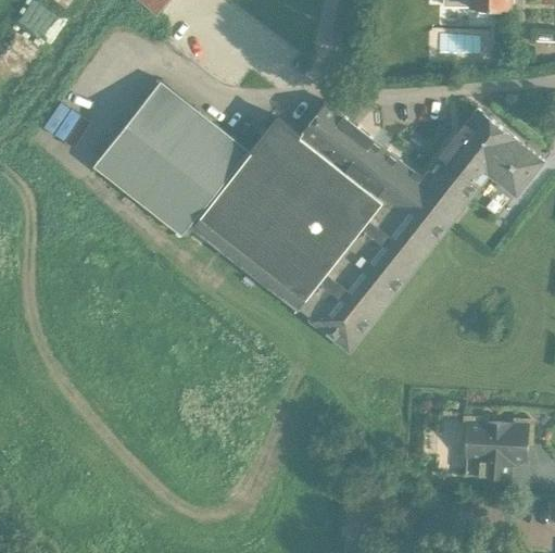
[(51,0),(65,9),(71,0),(51,0)]
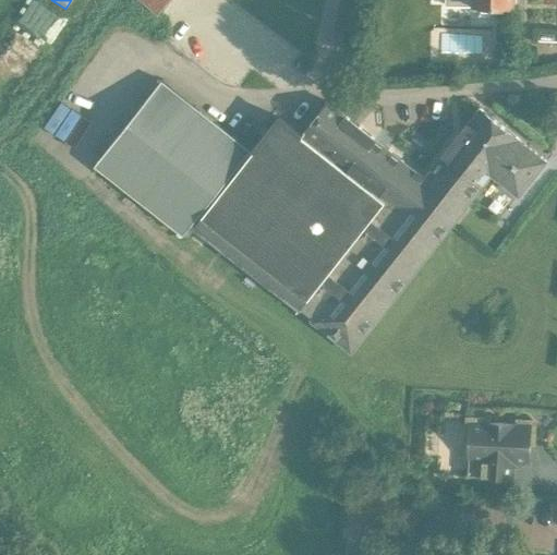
[(156,17),(170,0),(137,0),(136,2),(156,17)]
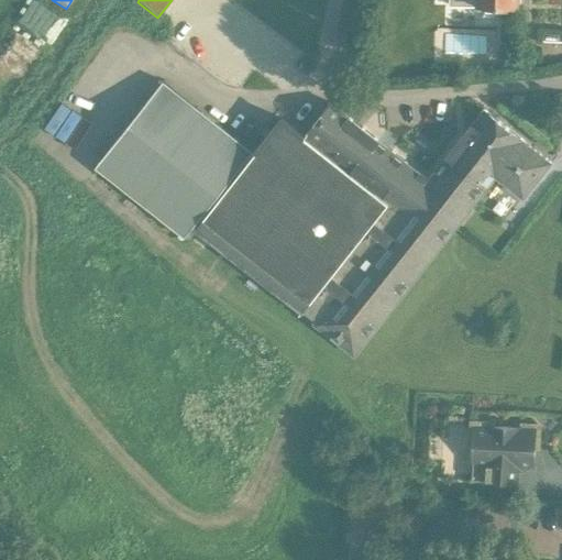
[(450,0),(450,10),(477,10),(477,11),(516,12),(516,9),(519,6),(519,0),(450,0)]
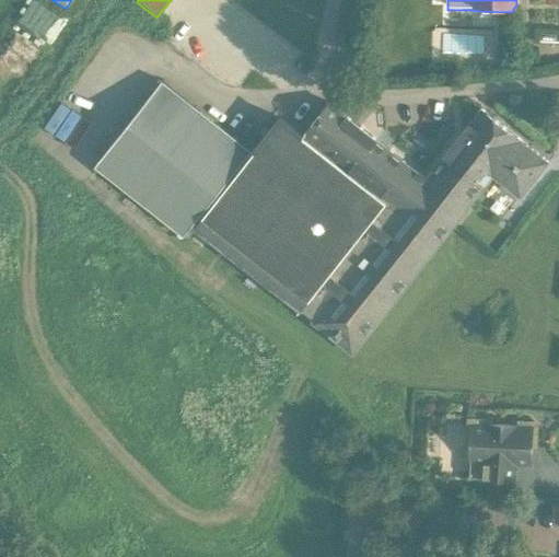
[(193,229),(204,238),(287,130),(278,123),(253,155),(161,83),(93,169),(184,240),(193,229)]
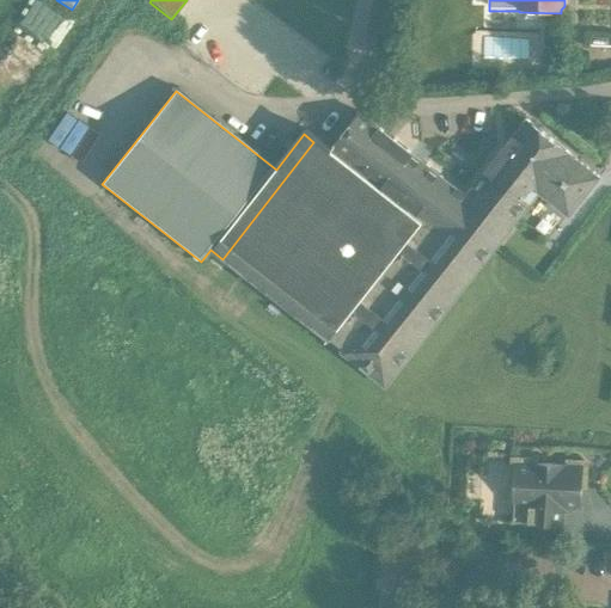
[(530,208),(487,173),(465,200),(360,116),(331,152),(306,131),(304,134),(313,142),(222,259),(238,270),(236,272),(328,345),(329,344),(343,355),(342,356),(384,390),(530,208)]
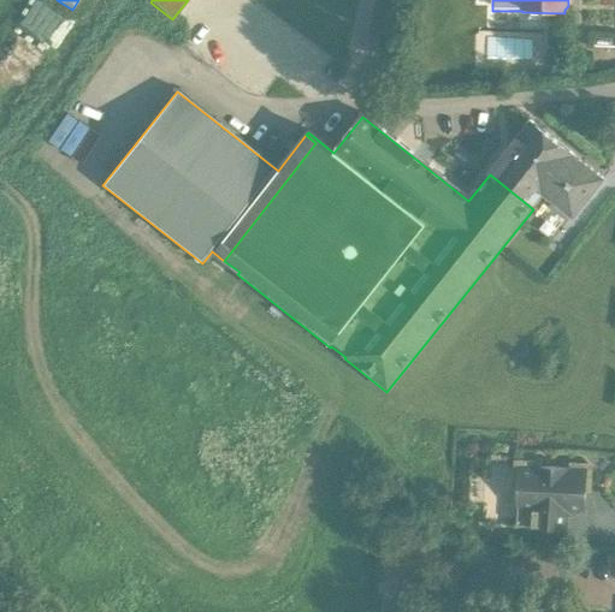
[(602,180),(530,125),(490,174),(533,209),(543,197),(572,220),(602,180)]
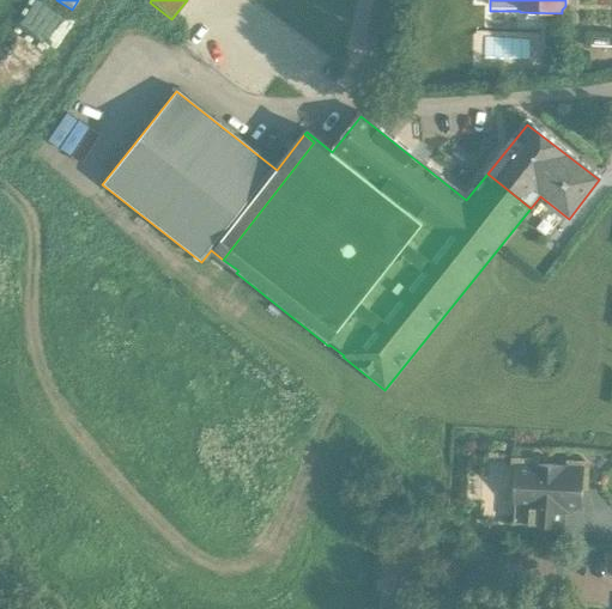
[(511,525),(562,529),(563,512),(580,512),(581,491),(586,487),(586,481),(582,475),(582,469),(576,469),(571,464),(567,469),(531,467),(531,462),(510,461),(509,487),(514,488),(511,525)]
